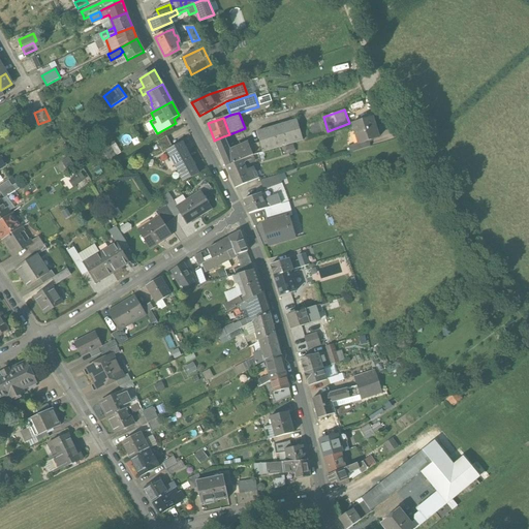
[(373,118),(353,124),(360,145),(368,142),(379,138),(373,118)]
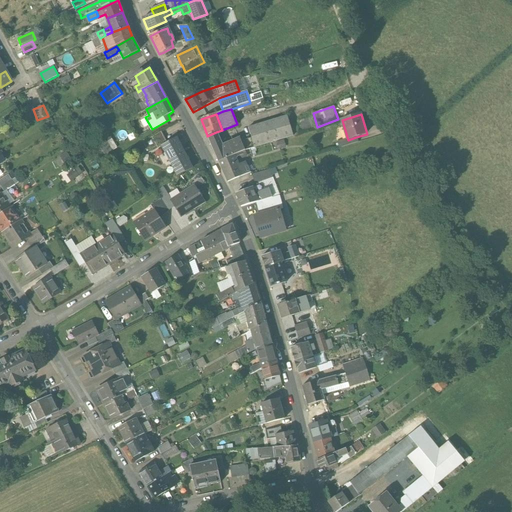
[(287,115),(248,127),(251,138),(241,141),(245,151),(293,136),(287,115)]
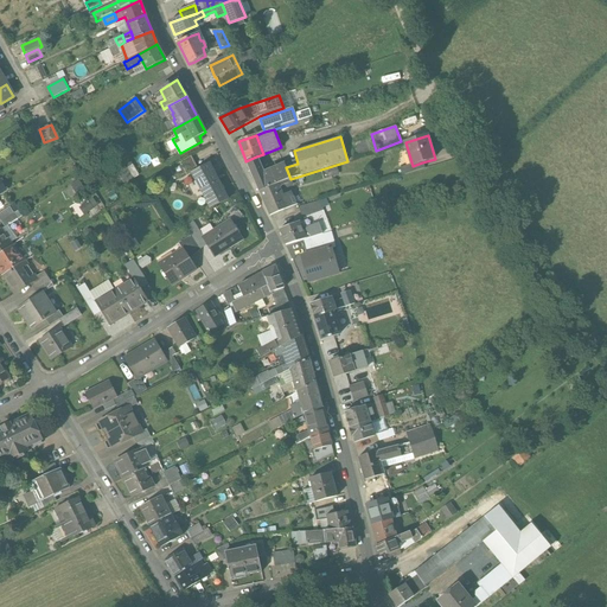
[(370,139),(355,144),(358,155),(374,151),(370,139)]
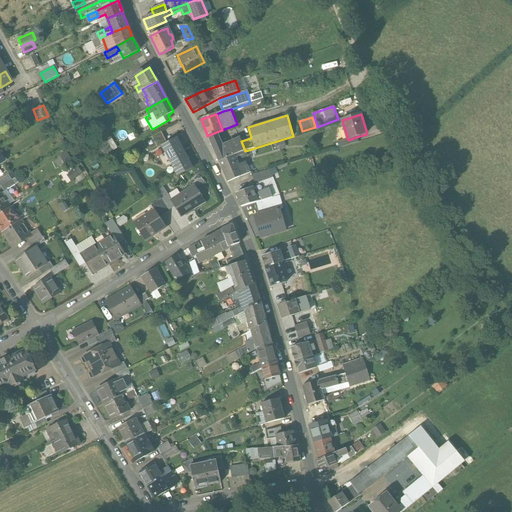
[(148,153),(162,146),(161,146),(167,143),(161,132),(143,143),(148,153)]
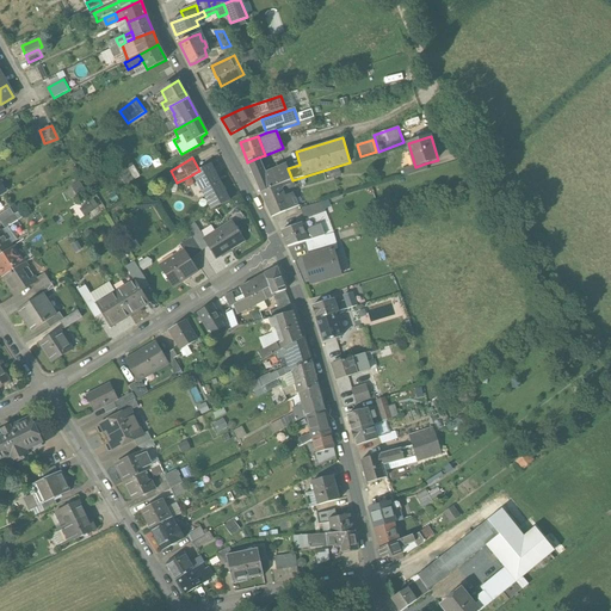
[(265,174),(258,158),(247,162),(261,193),(279,186),(292,180),(288,168),(285,166),(265,174)]
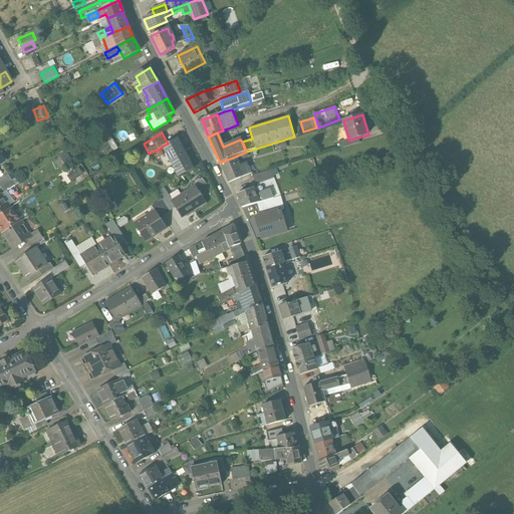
[(357,138),(349,141),(339,144),(341,149),(359,144),(357,138)]
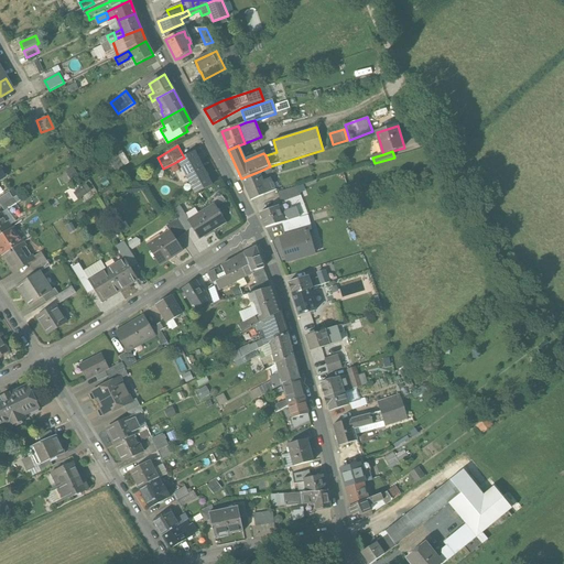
[(212,186),(194,152),(184,158),(177,161),(179,161),(196,194),(212,186)]
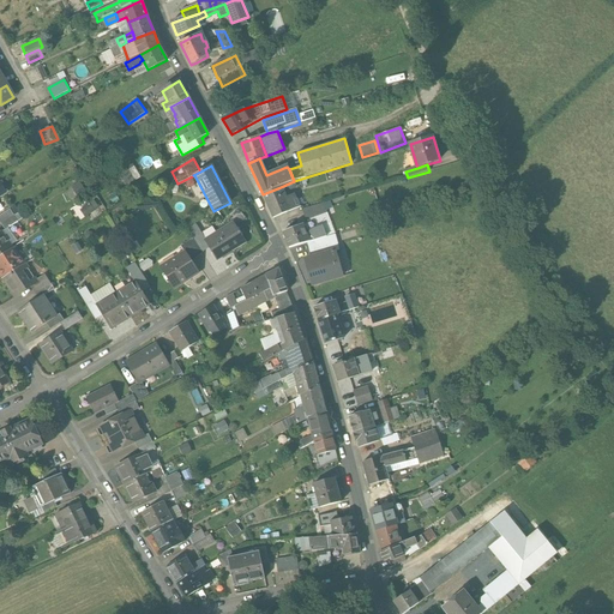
[(294,181),(281,187),(283,192),(296,186),(294,181)]
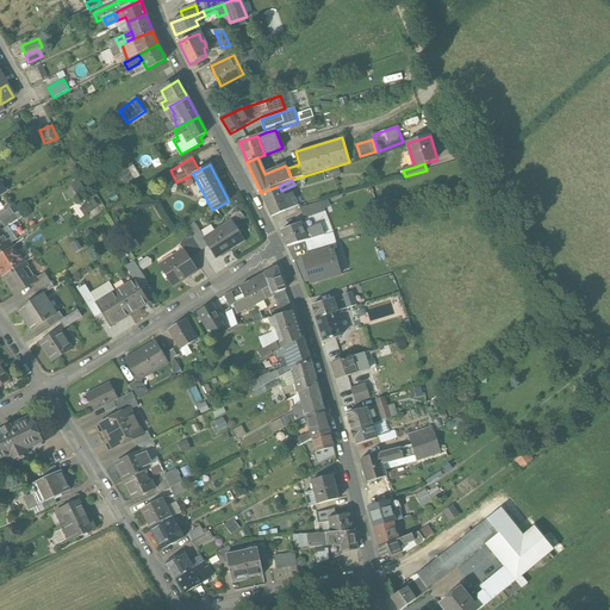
[(293,193),(284,198),(281,191),(279,186),(261,193),(272,217),(299,206),(296,198),(293,193)]
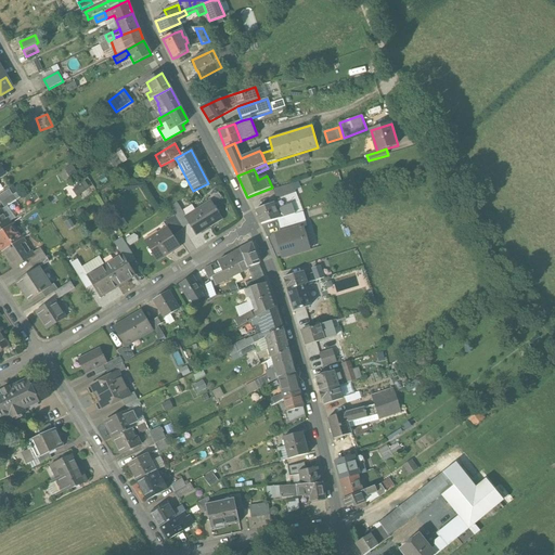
[(293,184),(273,190),(276,199),(296,193),(293,184)]
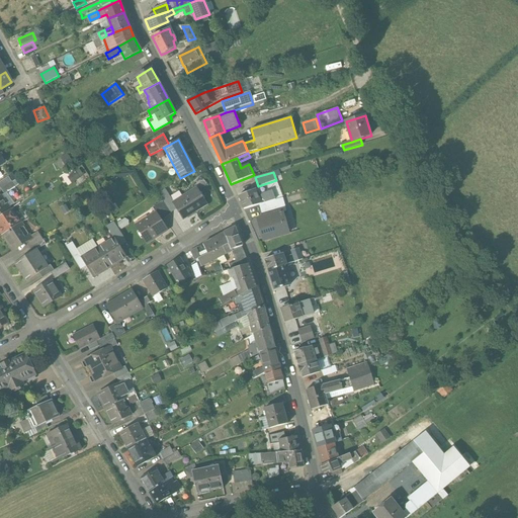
[(13,174),(0,182),(0,185),(2,189),(17,179),(13,174)]
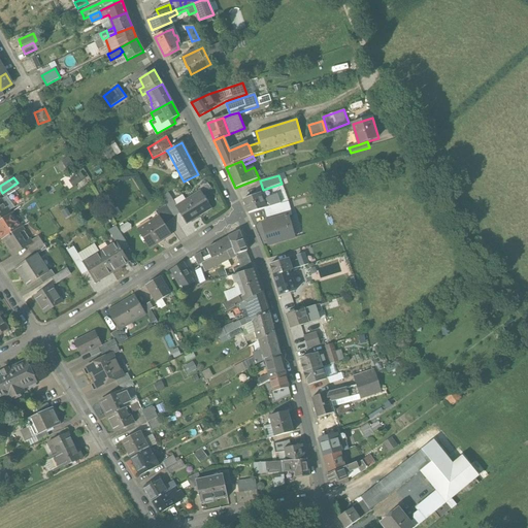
[(18,183),(2,193),(5,198),(22,188),(18,183)]
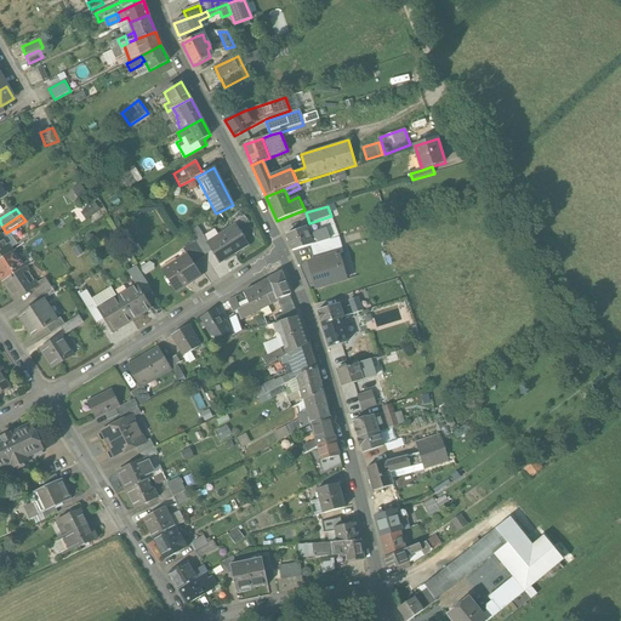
[(318,223),(285,235),(292,251),(330,240),(325,229),(320,231),(318,223)]
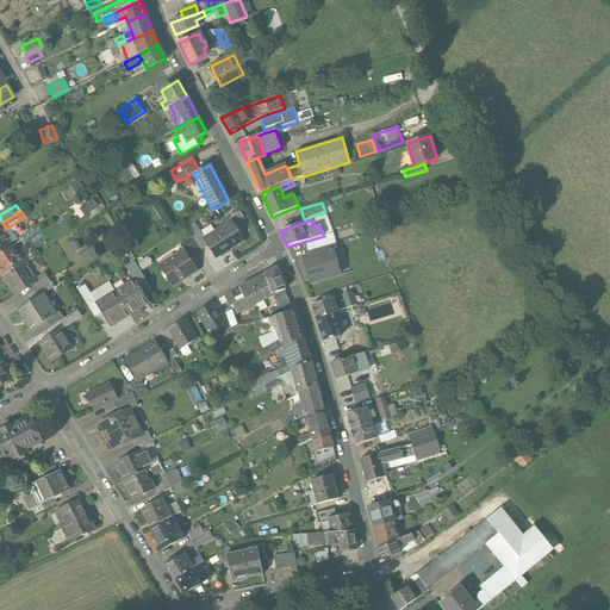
[(204,238),(204,240),(209,247),(216,257),(222,255),(222,256),(228,251),(242,242),(231,223),(204,238)]
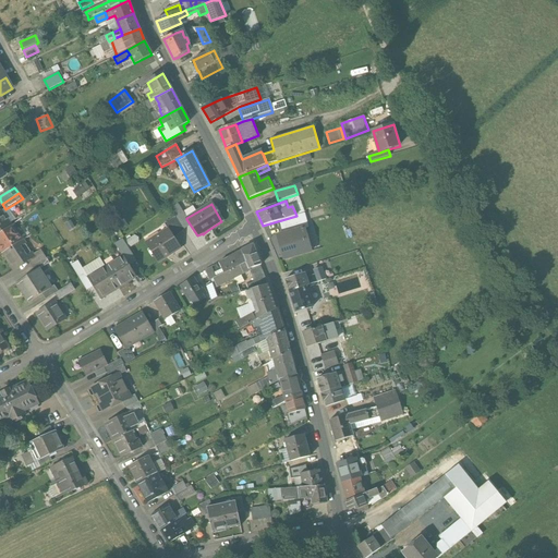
[(2,210),(0,211),(0,233),(12,226),(10,227),(3,217),(5,216),(2,210)]
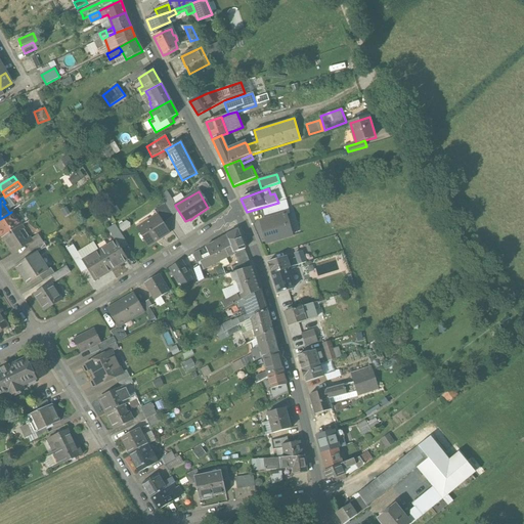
[(165,204),(172,216),(179,212),(175,206),(175,205),(171,198),(164,203),(165,204)]
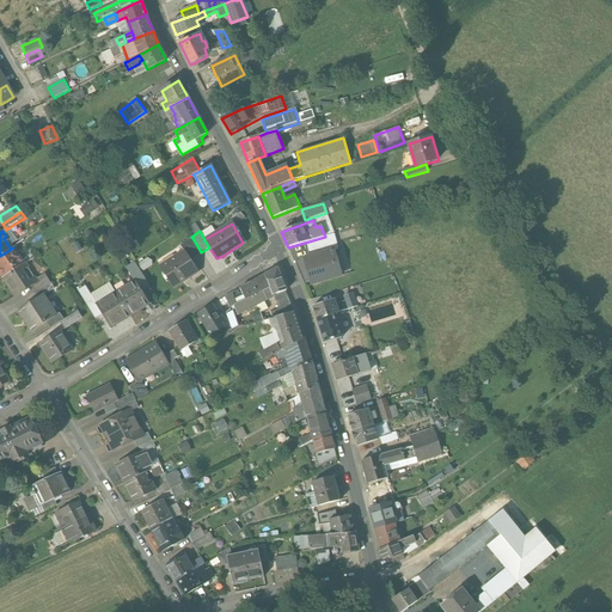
[(338,250),(334,234),(306,243),(311,257),(334,251),(338,250)]
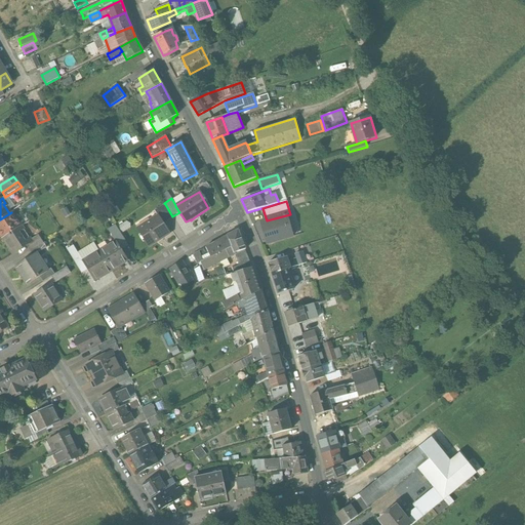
[(158,215),(163,224),(173,217),(172,216),(165,204),(154,210),(158,215)]
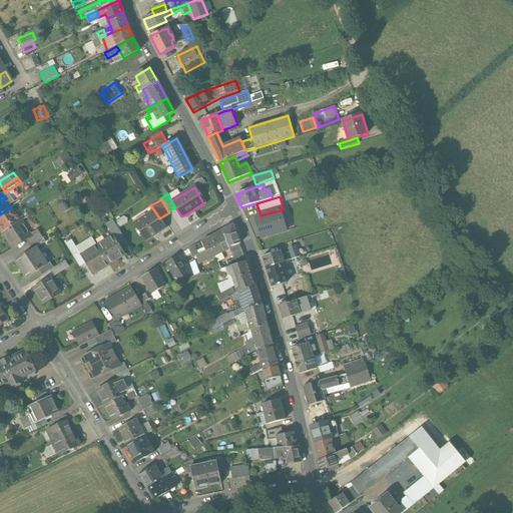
[(11,207),(0,214),(0,228),(3,233),(21,221),(18,215),(12,207),(11,207)]
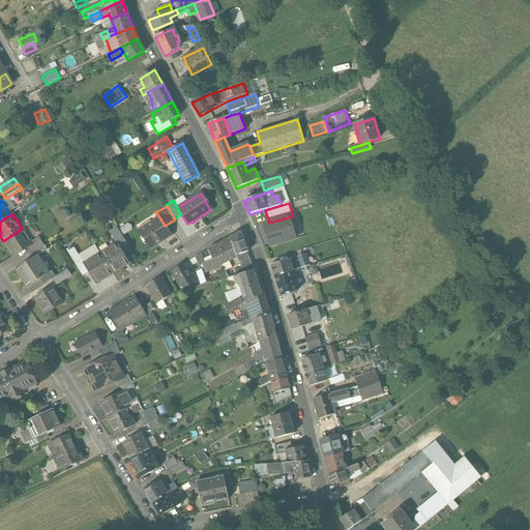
[(165,226),(159,217),(139,231),(150,249),(171,236),(165,226)]
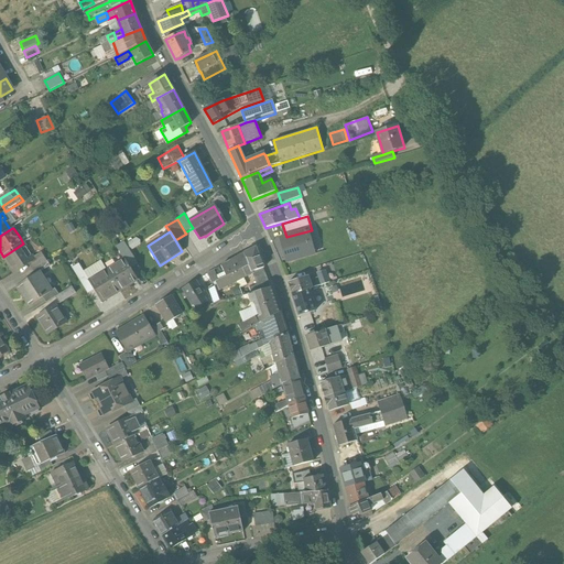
[(307,231),(286,237),(280,239),(286,262),(314,255),(307,231)]
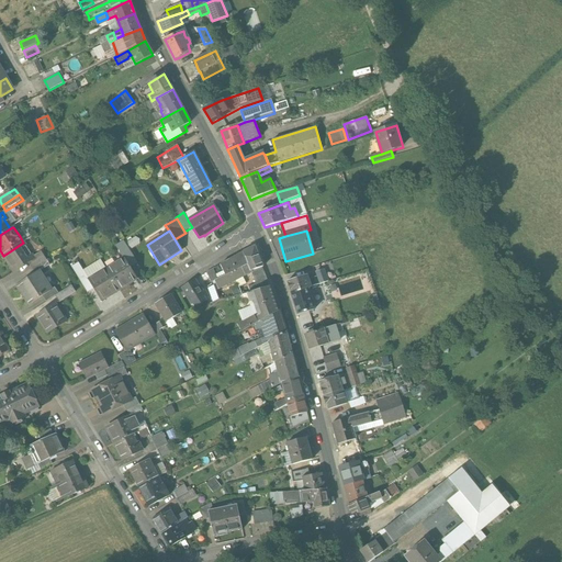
[(123,259),(124,259),(130,268),(137,263),(124,242),(115,247),(123,259)]
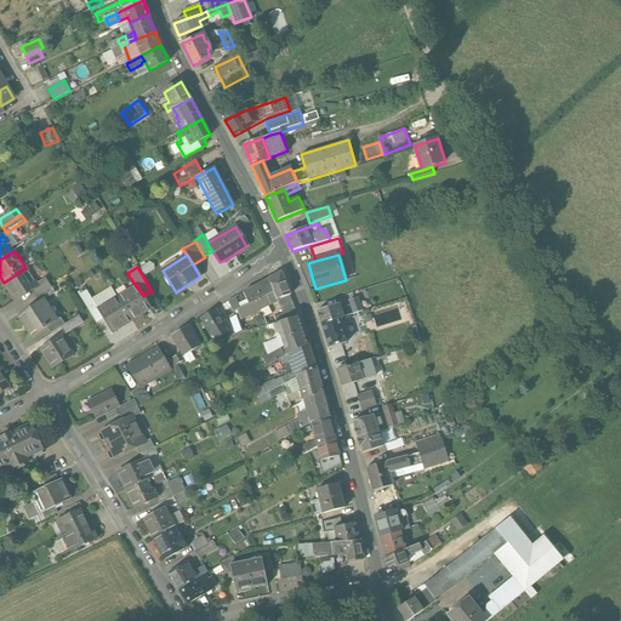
[(26,268),(4,283),(16,301),(32,291),(38,286),(36,284),(26,268)]
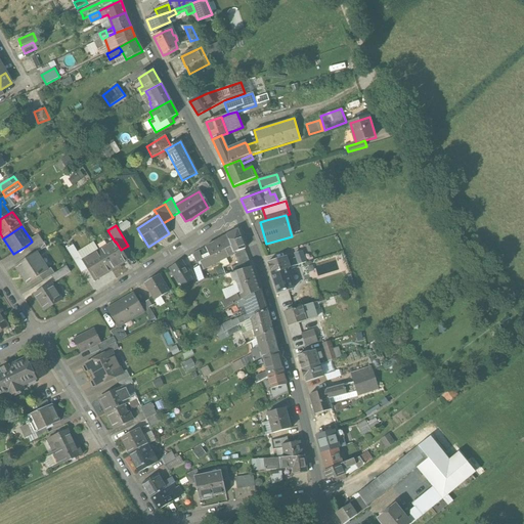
[(242,241),(237,230),(226,235),(231,248),(225,251),(228,258),(234,255),(234,254),(245,250),(245,249),(242,241)]
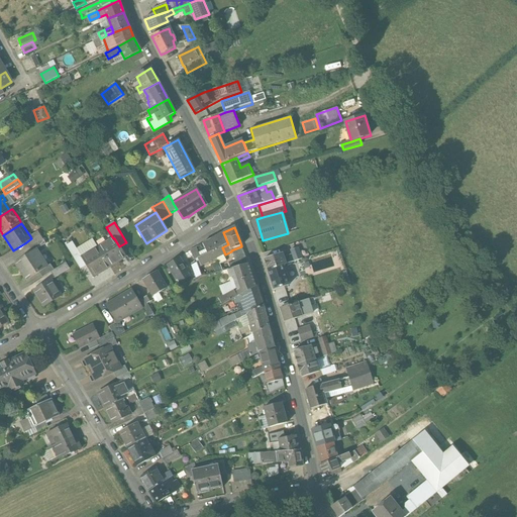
[(38,231),(30,236),(31,238),(26,242),(29,246),(42,238),(38,231)]
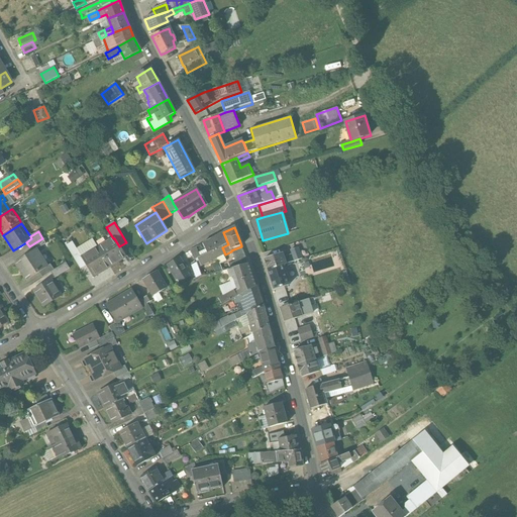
[(223,232),(203,243),(207,252),(208,253),(208,254),(222,247),(228,244),(223,232)]
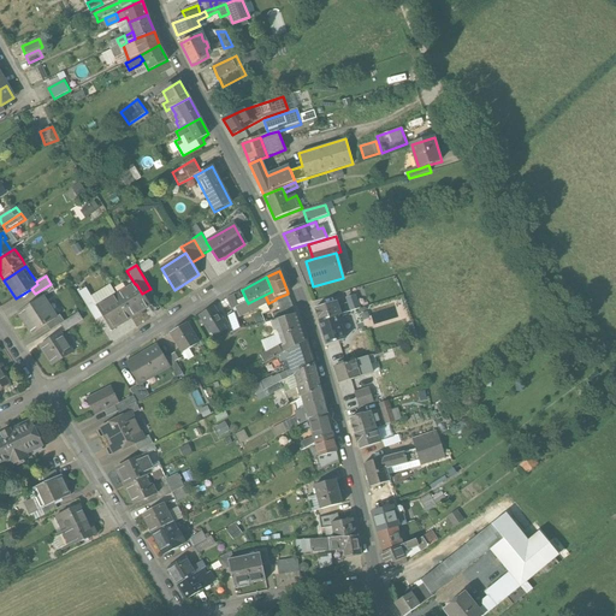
[(51,284),(35,294),(39,300),(42,297),(43,300),(55,291),(51,284)]
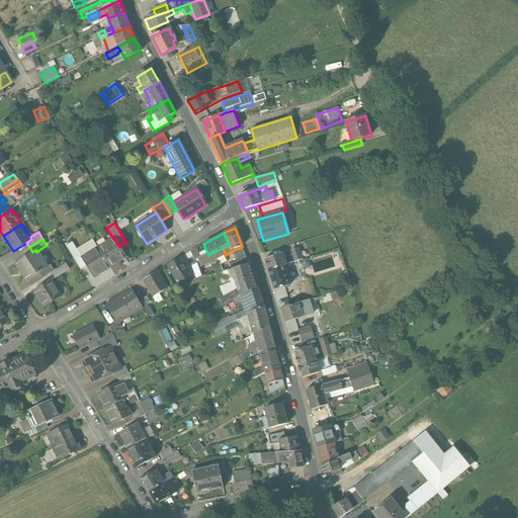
[(113,239),(98,248),(109,267),(126,257),(119,247),(114,239),(113,239)]
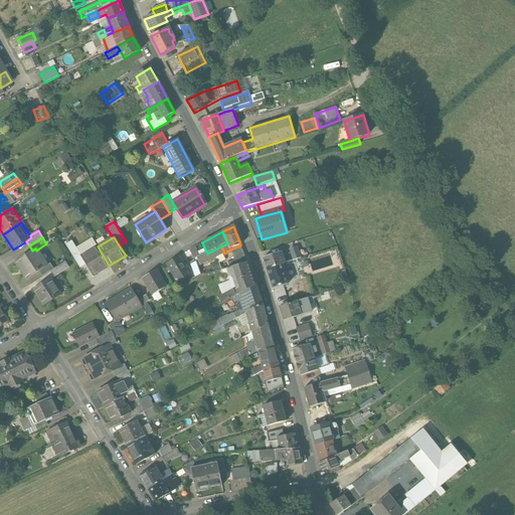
[(86,265),(80,258),(81,256),(72,241),(65,245),(79,268),(86,265)]
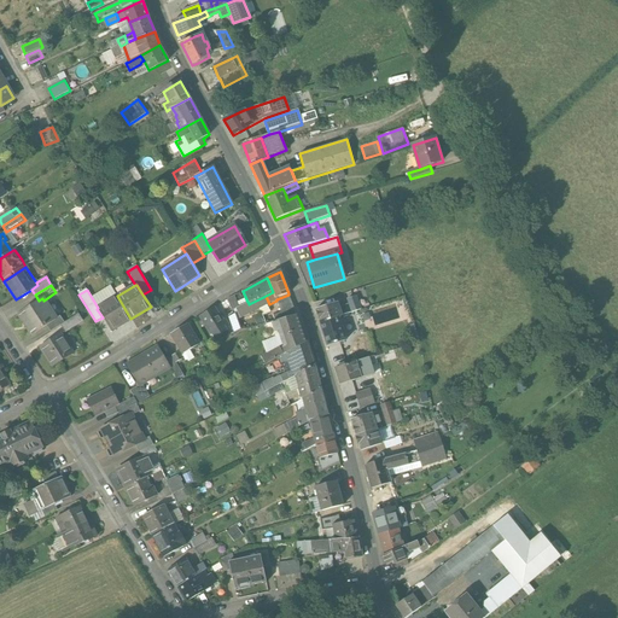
[(248,302),(243,291),(234,296),(239,305),(248,302)]
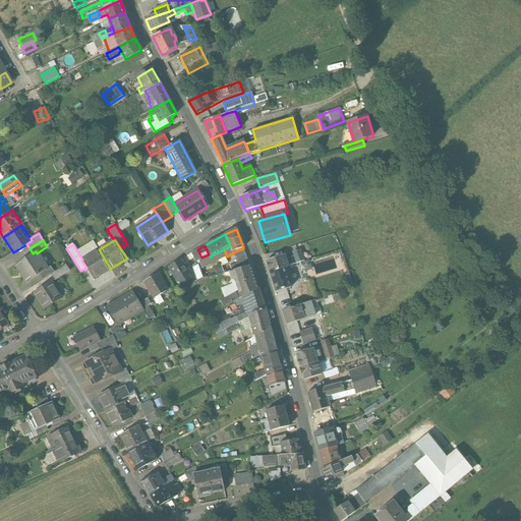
[(243,248),(233,252),(233,253),(237,264),(231,267),(229,263),(221,267),(225,274),(232,272),(250,267),(243,248)]
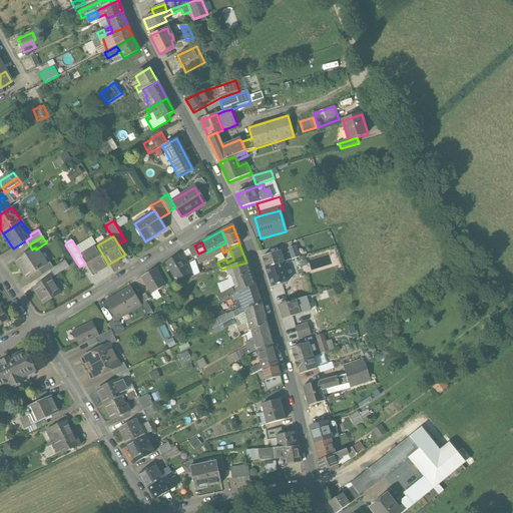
[(81,255),(80,257),(85,264),(92,275),(108,265),(97,245),(81,255)]
